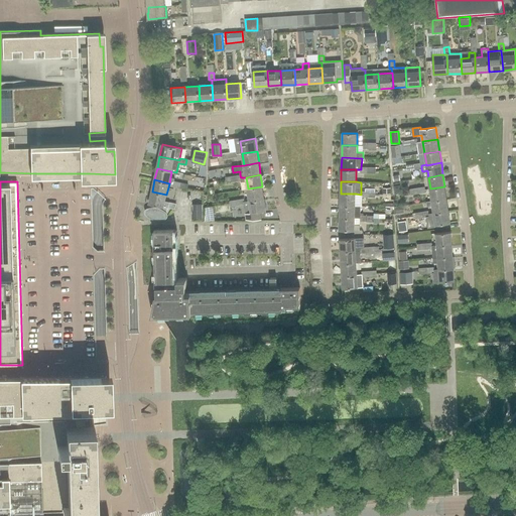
[(264,199),(262,186),(248,188),(249,201),(264,199)]
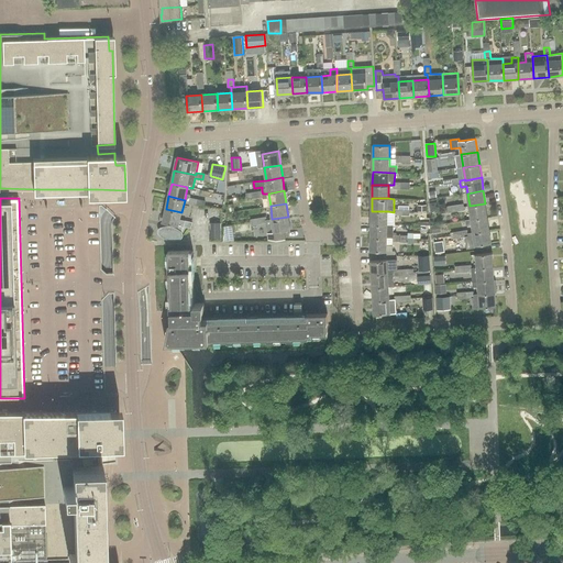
[(487,217),(485,203),(470,206),(472,219),(487,217)]
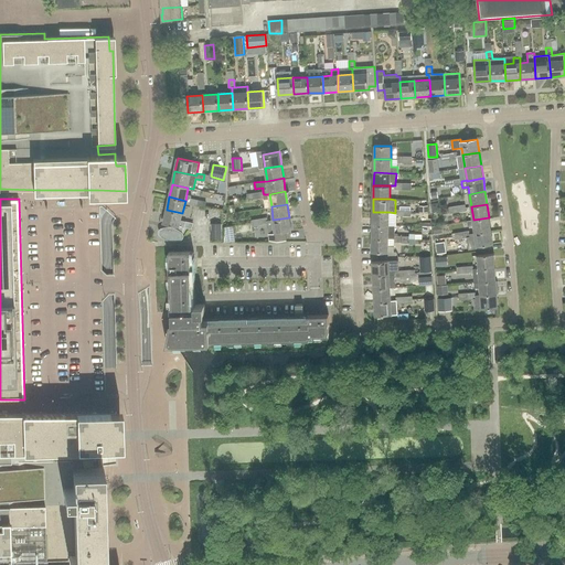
[(181,221),(182,213),(167,210),(163,223),(169,224),(168,228),(167,228),(166,228),(164,230),(163,231),(163,232),(163,234),(163,235),(164,236),(166,237),(167,237),(169,238),(172,240),(174,240),(178,240),(181,240),(182,238),(182,237),(183,236),(183,235),(183,234),(184,227),(192,228),(193,223),(185,222),(181,221)]
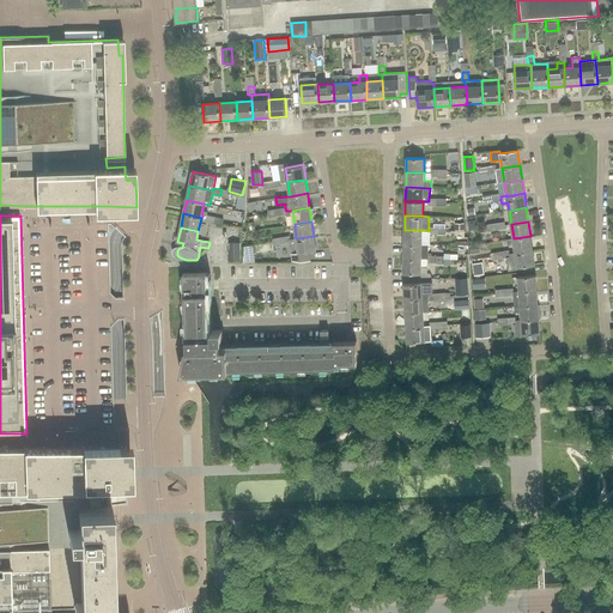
[(422,244),(423,230),(405,230),(404,244),(422,244)]
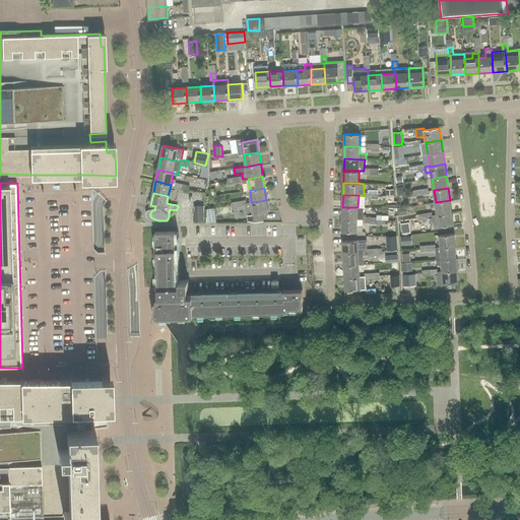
[(268,212),(266,200),(251,202),(246,203),(246,201),(239,202),(240,207),(246,206),(249,221),(263,220),(262,213),(268,212)]
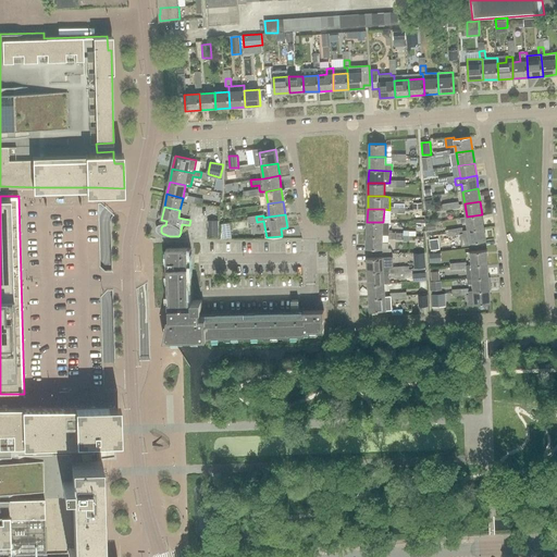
[(484,227),(482,214),(467,217),(460,218),(461,223),(467,223),(468,230),(484,227)]
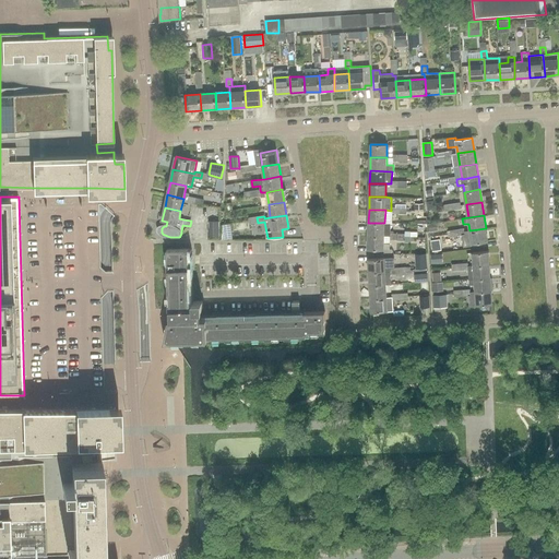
[(219,238),(219,222),(209,222),(209,238),(219,238)]
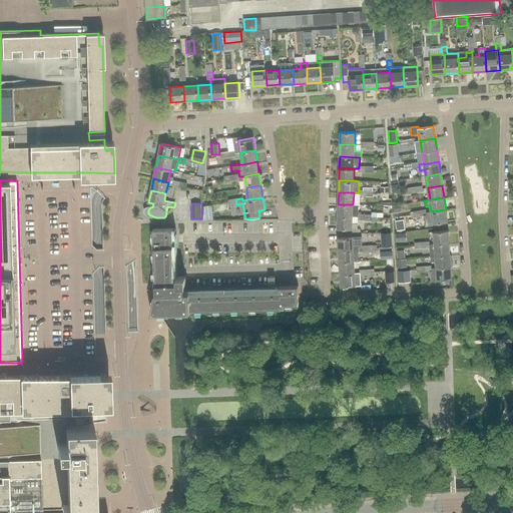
[(359,204),(353,204),(338,204),(338,216),(358,216),(358,214),(362,214),(362,212),(359,212),(359,204)]
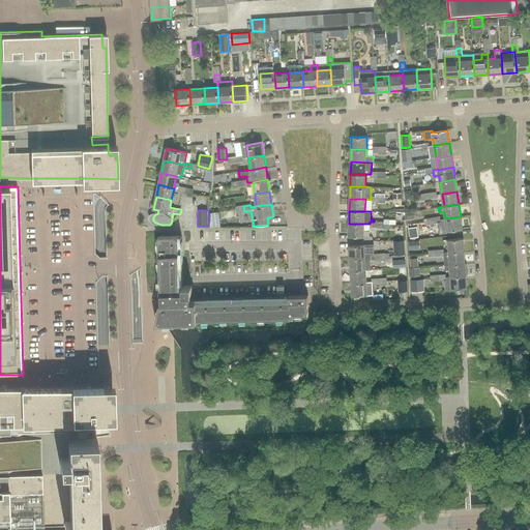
[(211,214),(211,226),(221,226),(218,213),(211,214)]
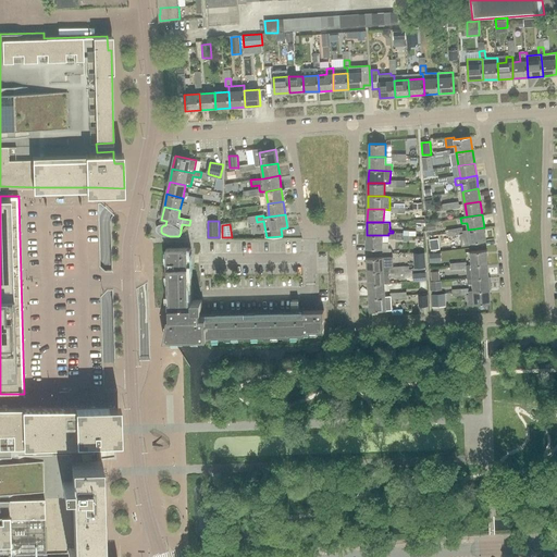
[(486,240),(484,227),(468,230),(470,243),(486,240)]
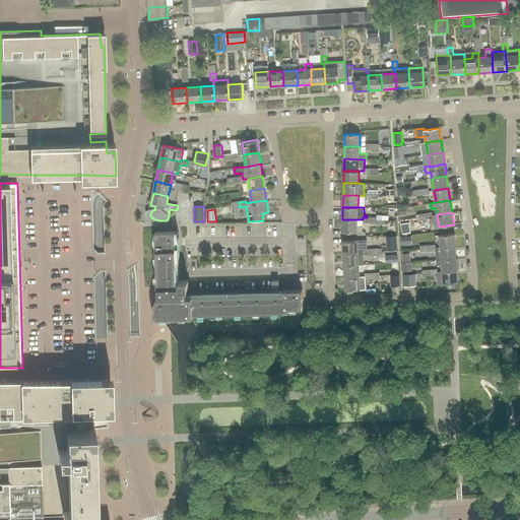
[(363,233),(363,222),(370,222),(370,217),(367,217),(363,217),(363,219),(342,219),(342,232),(363,233)]
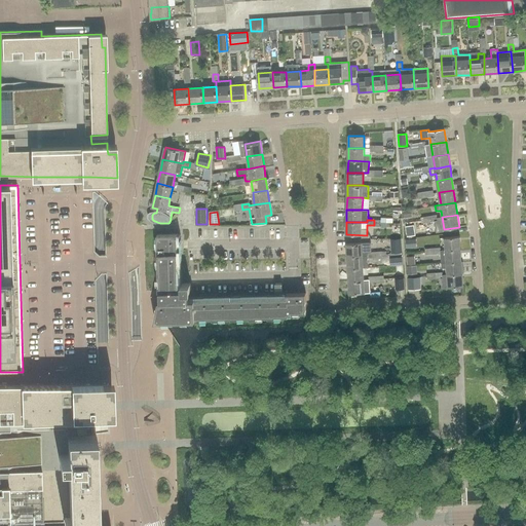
[(416,235),(414,225),(406,227),(408,236),(416,235)]
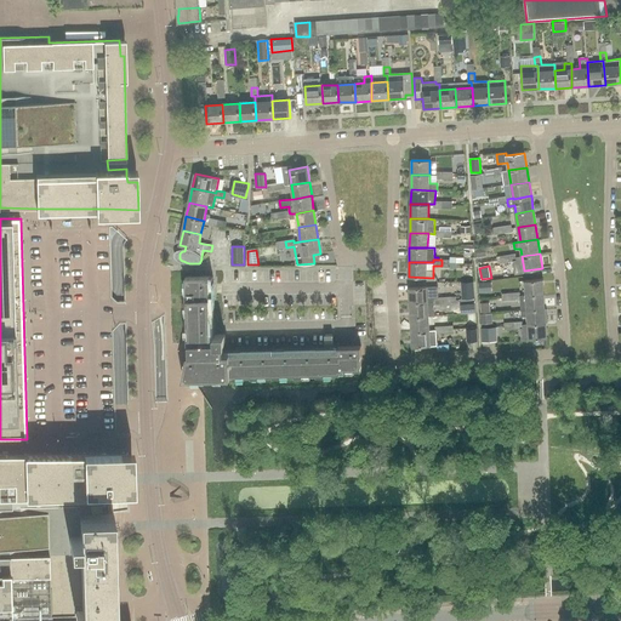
[(341,371),(362,370),(362,346),(339,347),(339,351),(224,353),(224,342),(226,342),(226,335),(215,335),(215,342),(211,342),(210,277),(186,277),(188,343),(189,343),(189,354),(188,354),(183,379),(341,375),(341,371)]
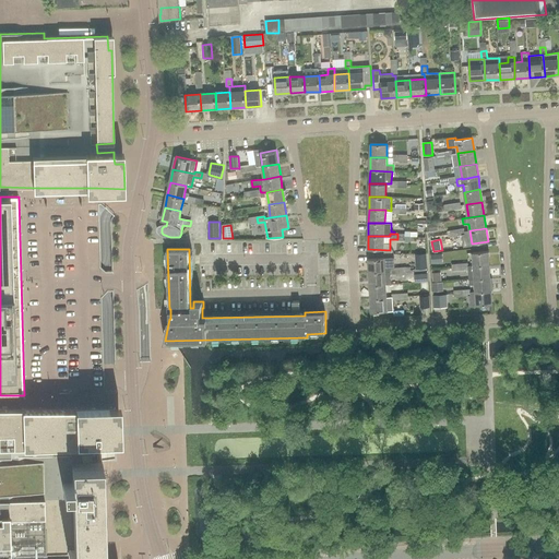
[(473,252),(474,266),(489,264),(489,251),(473,252)]
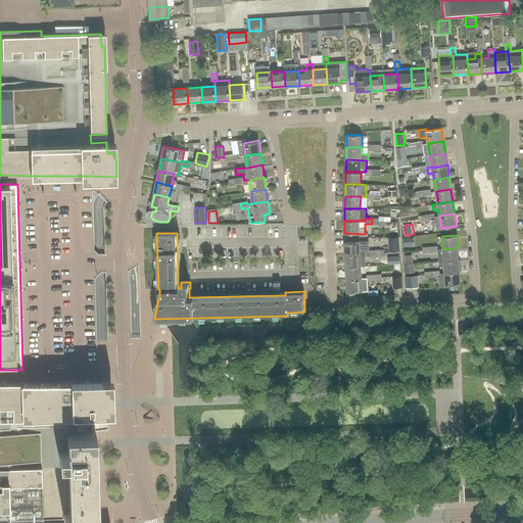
[(388,238),(389,252),(399,251),(398,237),(388,238)]
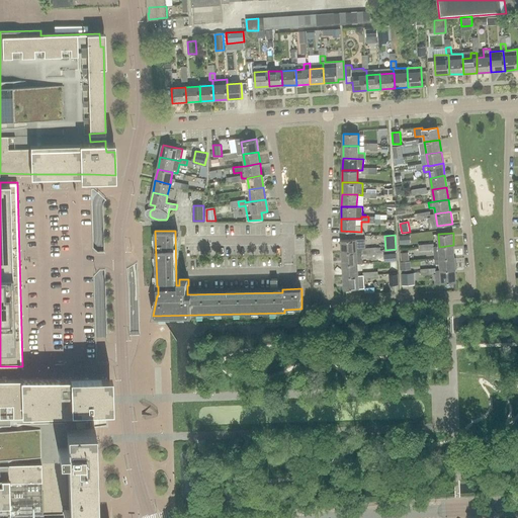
[(410,235),(400,236),(400,244),(411,243),(410,235)]
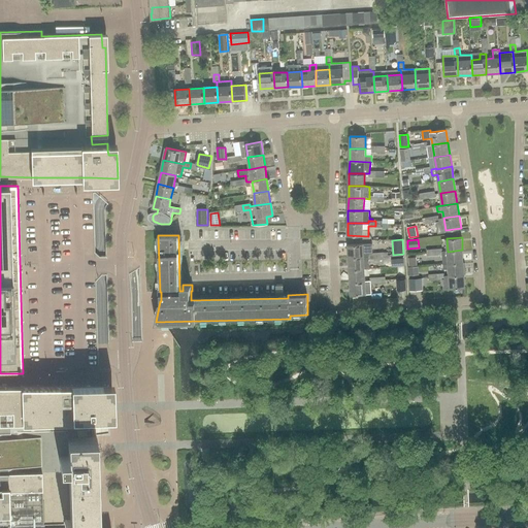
[(371,243),(363,243),(348,244),(349,258),(364,257),(369,256),(369,254),(371,254),(371,243)]
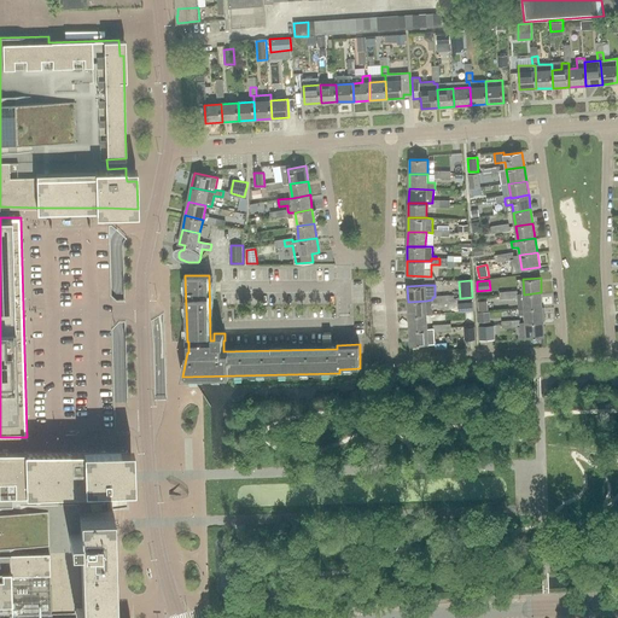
[(541,292),(524,295),(518,295),(518,297),(519,309),(542,307),(541,292)]
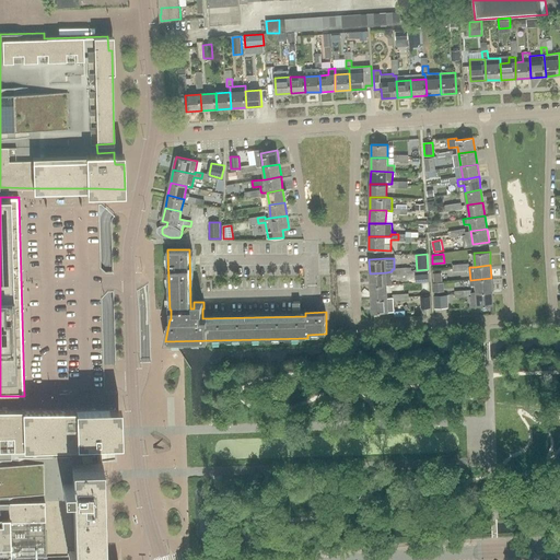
[(387,286),(386,272),(370,273),(371,287),(387,286)]
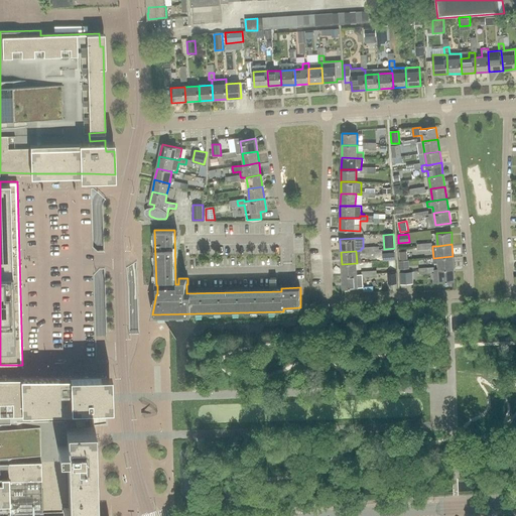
[(454,268),(453,256),(433,258),(433,263),(438,263),(439,269),(454,268)]
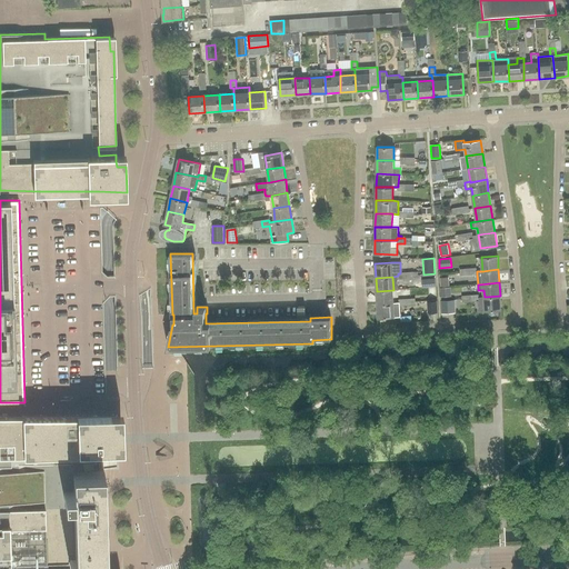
[(393,303),(393,290),(377,291),(378,305),(393,303)]
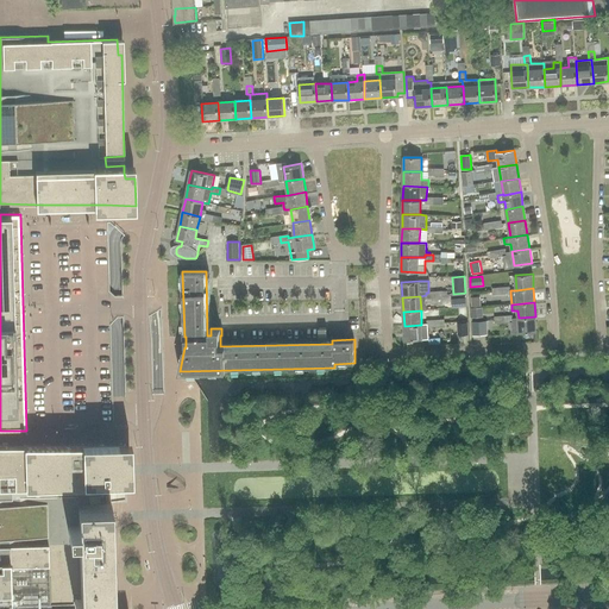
[(537,332),(535,316),(519,318),(519,333),(537,332)]
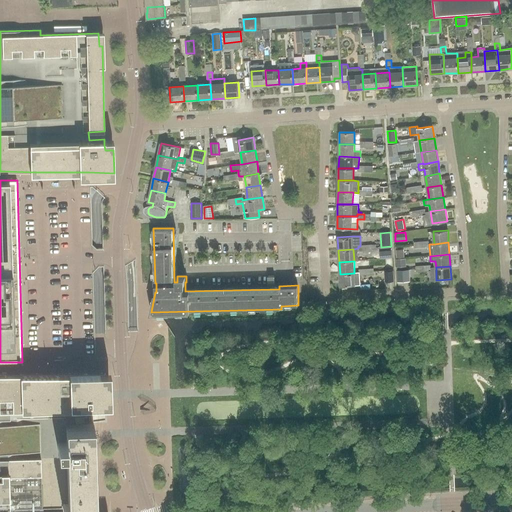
[(409,269),(397,270),(398,282),(410,281),(409,269)]
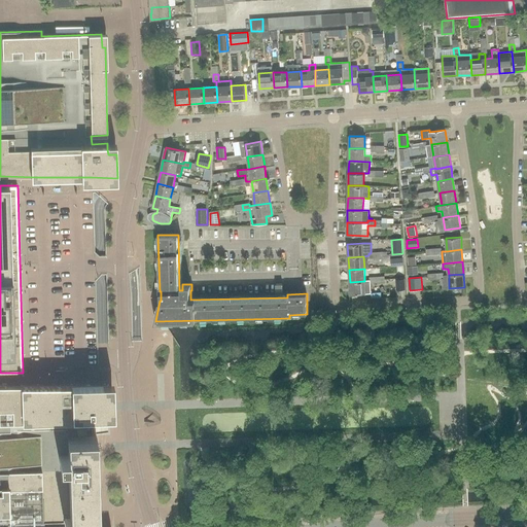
[(402,279),(395,279),(396,290),(403,289),(406,289),(405,278),(402,279)]
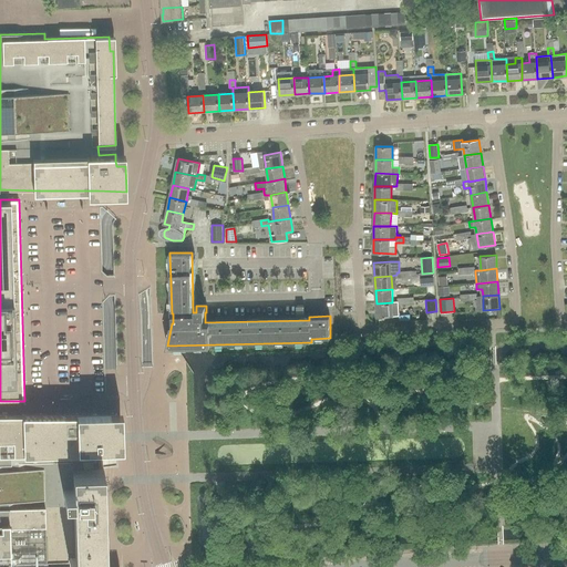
[(393,316),(392,302),(377,303),(377,317),(393,316)]
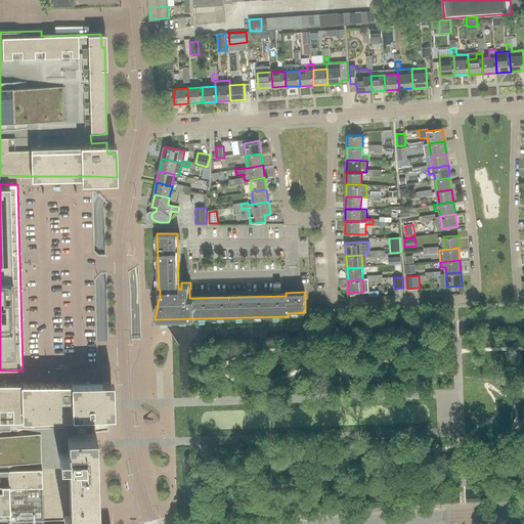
[(0,519),(57,517),(95,516),(98,516),(97,507),(95,432),(95,431),(76,431),(76,425),(87,424),(87,422),(104,422),(107,421),(107,410),(108,409),(107,382),(97,382),(19,383),(0,383),(0,519)]
